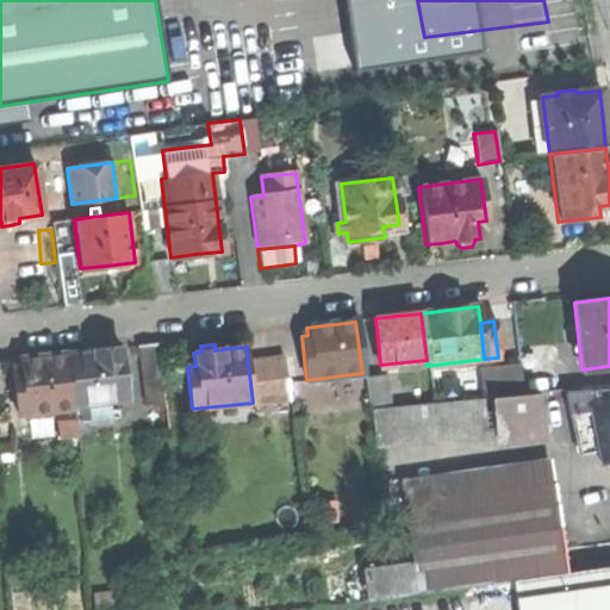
[(142,383),(161,380),(157,346),(138,348),(142,383)]
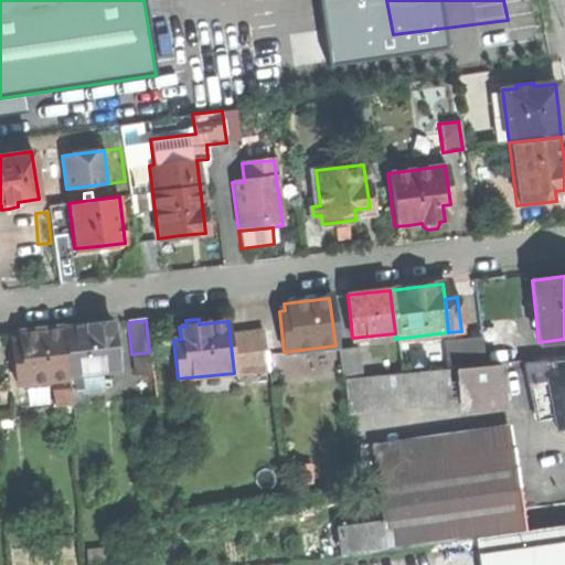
[(98,374),(116,372),(110,323),(83,327),(62,329),(67,377),(98,374)]
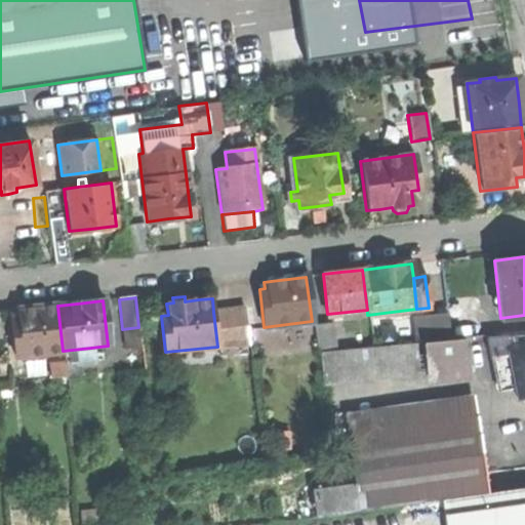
[(42,353),(63,351),(57,306),(32,309),(16,310),(17,317),(10,317),(14,356),(22,355),(42,353)]
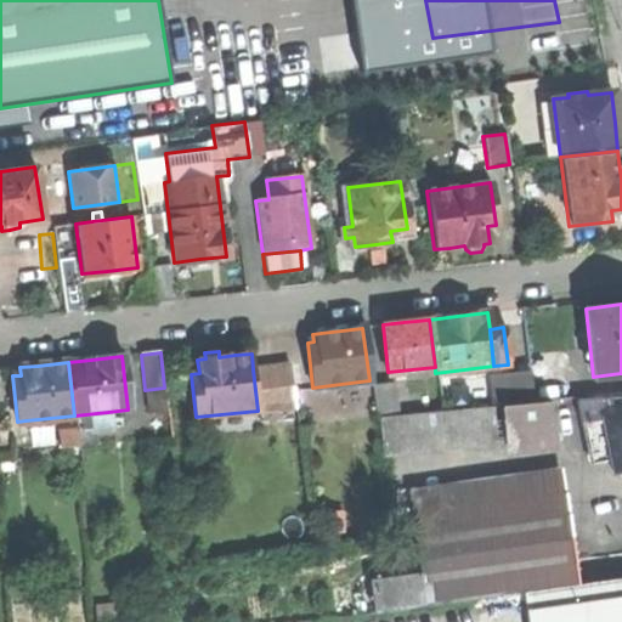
[(298,366),(253,369),(258,411),(301,406),(298,366)]
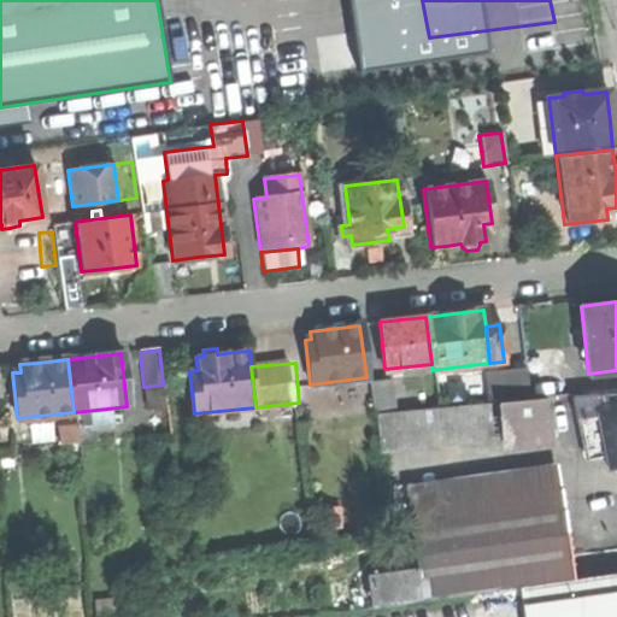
[(505,370),(509,400),(528,398),(526,368),(505,370)]
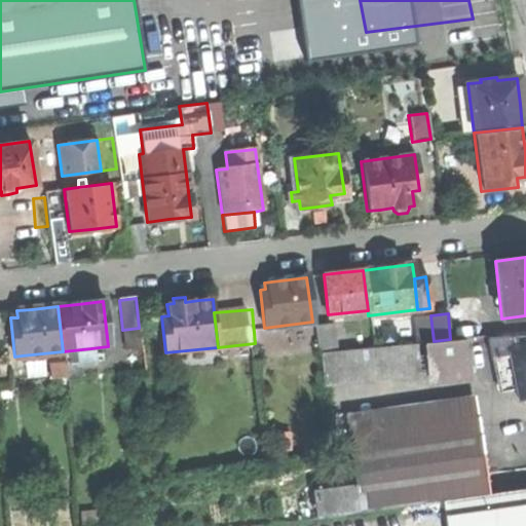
[(419,343),(425,342),(434,341),(430,315),(416,317),(419,343)]
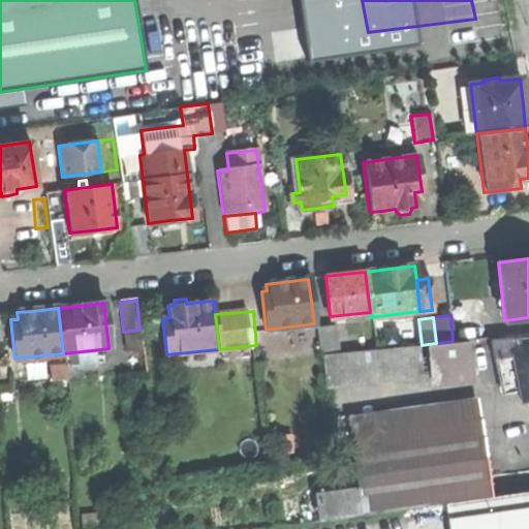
[(315,328),(318,355),(337,353),(334,325),(315,328)]
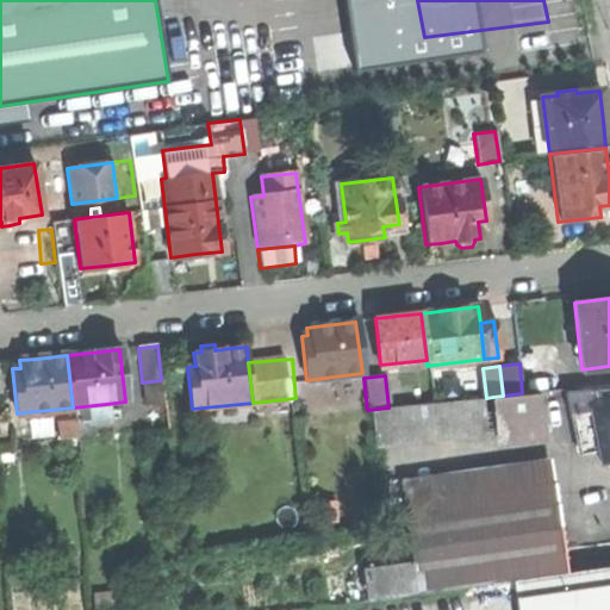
[(163,404),(161,380),(142,383),(144,405),(163,404)]
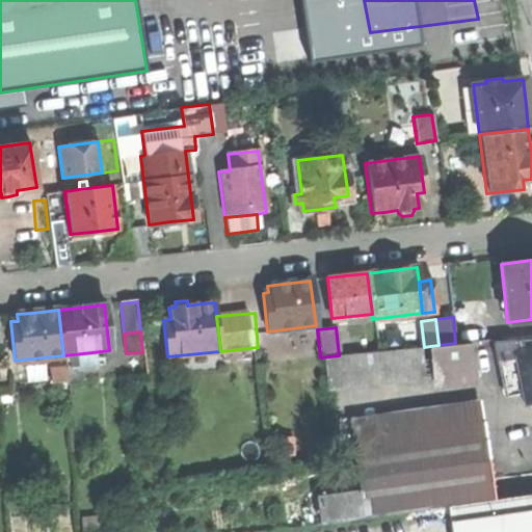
[(497,366),(501,365),(515,362),(515,358),(531,354),(531,336),(493,344),(497,366)]
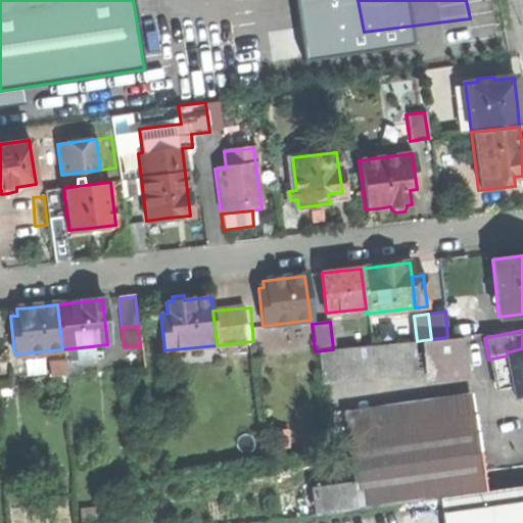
[(466,376),(461,336),(447,337),(431,339),(423,340),(427,380),(466,376)]
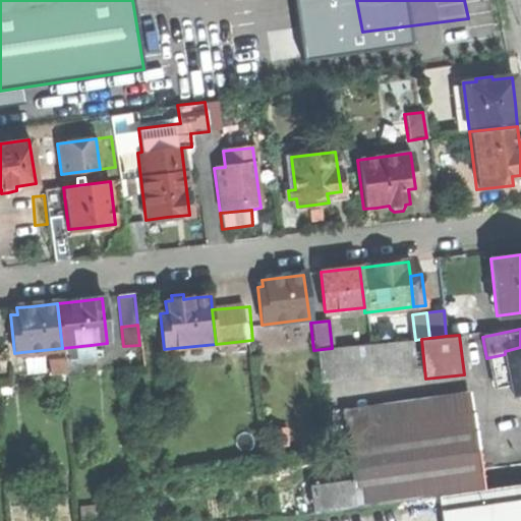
[(266,338),(252,340),(254,356),(268,354),(266,338)]
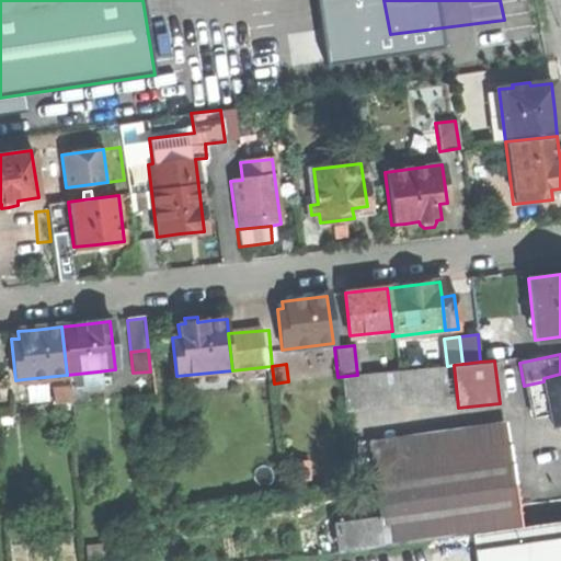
[(446,399),(442,366),(357,375),(338,377),(341,411),(446,399)]
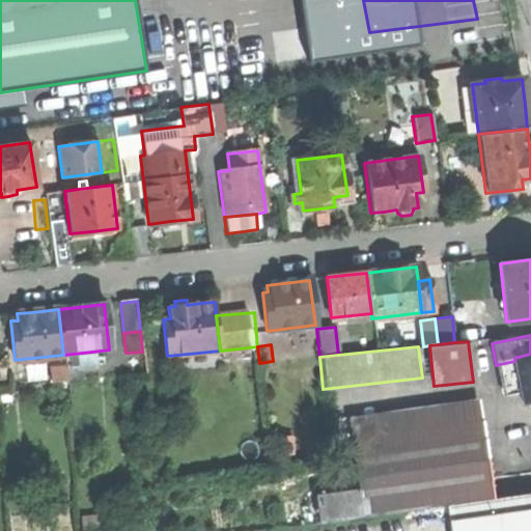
[(94,366),(92,352),(63,355),(65,366),(65,369),(94,366)]
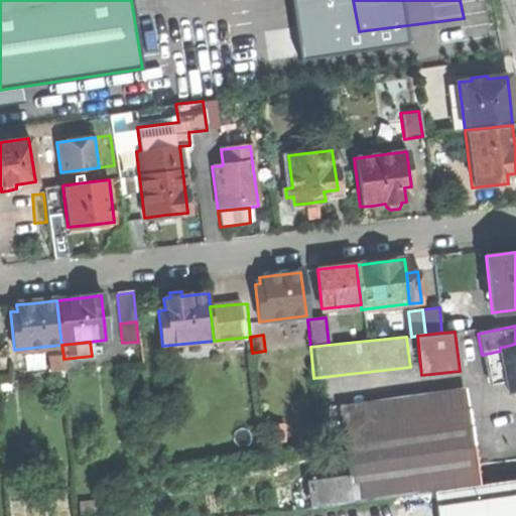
[(509,390),(515,388),(515,344),(500,348),(500,351),(486,354),(490,375),(506,372),(509,390)]
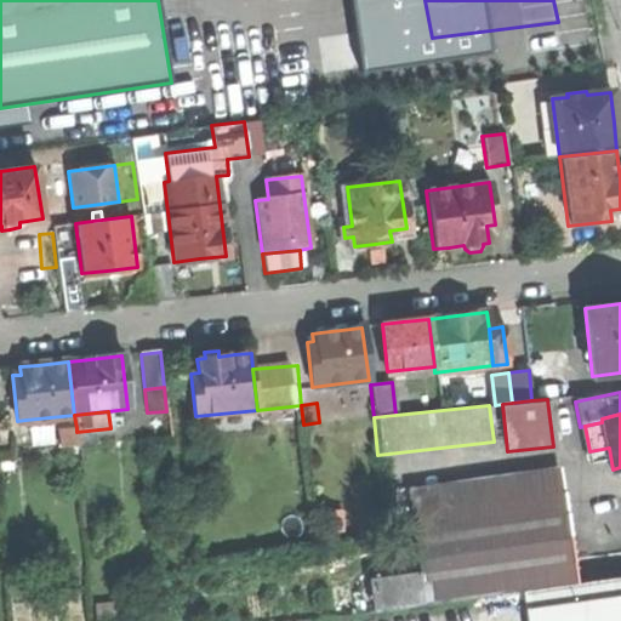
[(51,426),(50,417),(26,420),(27,428),(51,426)]
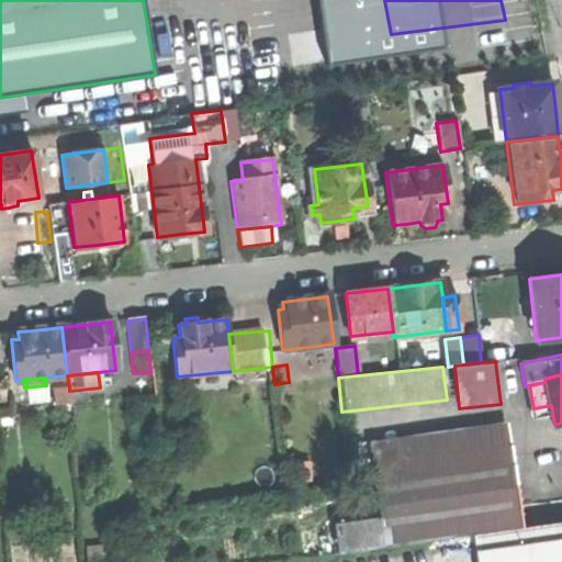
[(70,403),(69,391),(69,388),(51,390),(53,405),(70,403)]
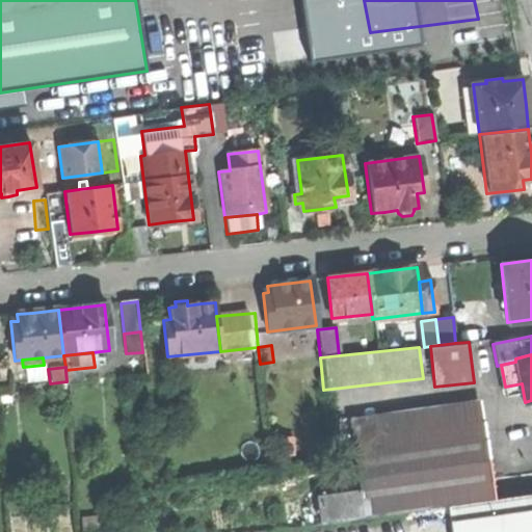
[(343,417),(346,442),(482,422),(479,398),(343,417)]
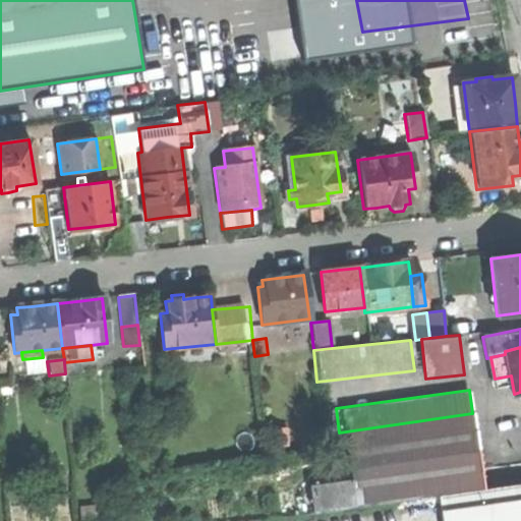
[(350,508),(440,496),(483,489),(472,413),(339,432),(346,481),(350,508)]
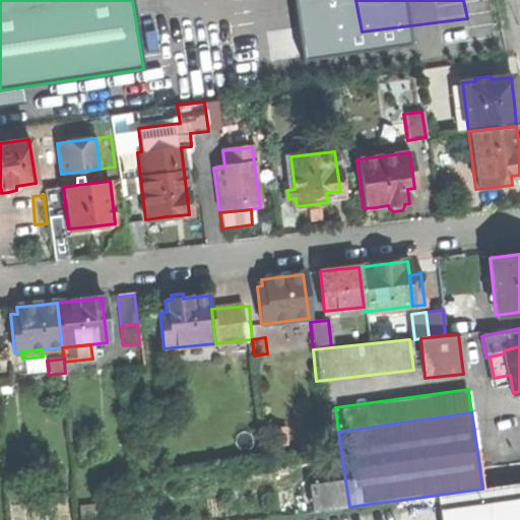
[(312,512),(349,507),(345,480),(308,485),(312,512)]
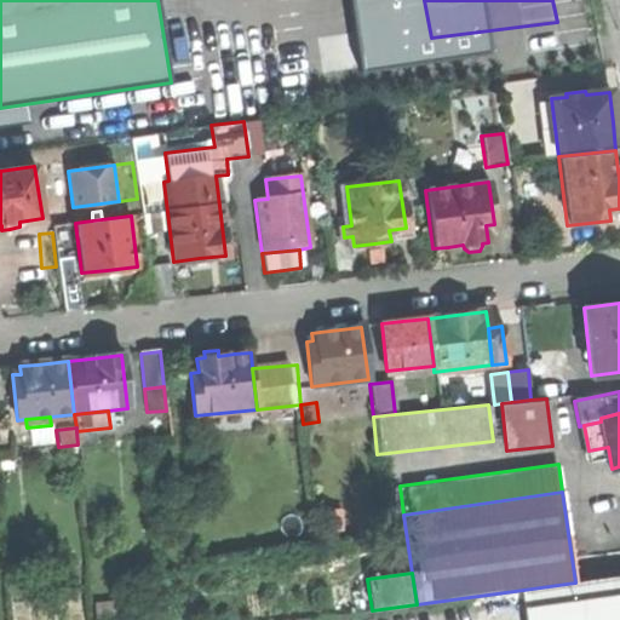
[(523,590),(526,607),(619,592),(619,575),(575,583),(523,590)]
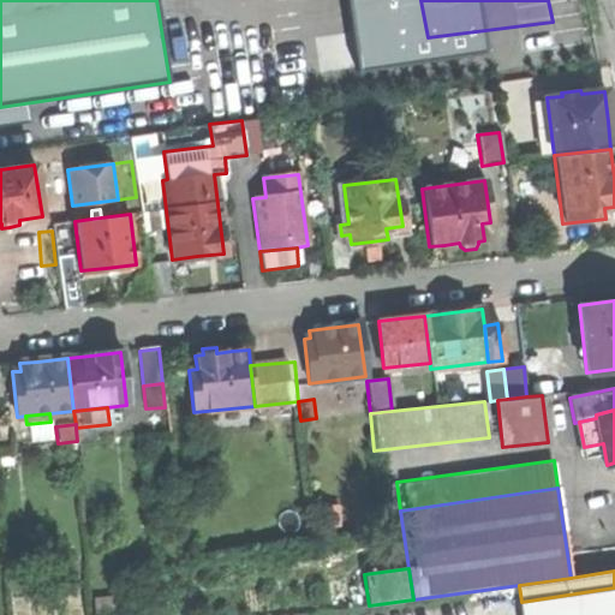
[(523,614),(614,614),(614,587),(521,602),(523,614)]
